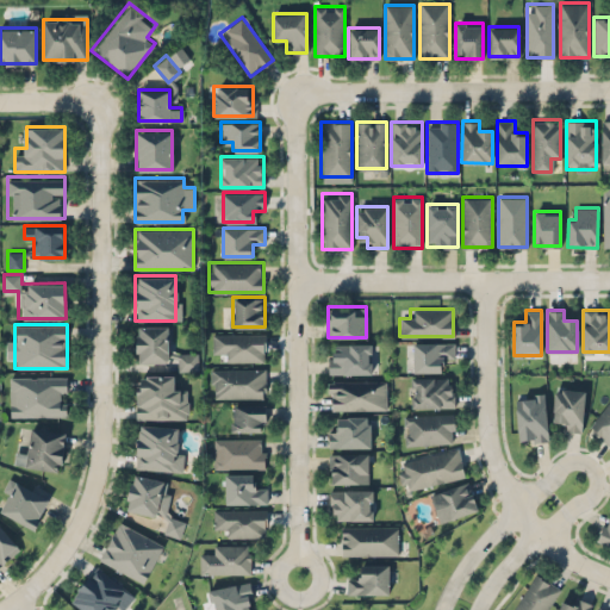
[(198,349),(170,349),(170,324),(136,324),(136,360),(174,360),(174,371),(198,369),(198,349)]
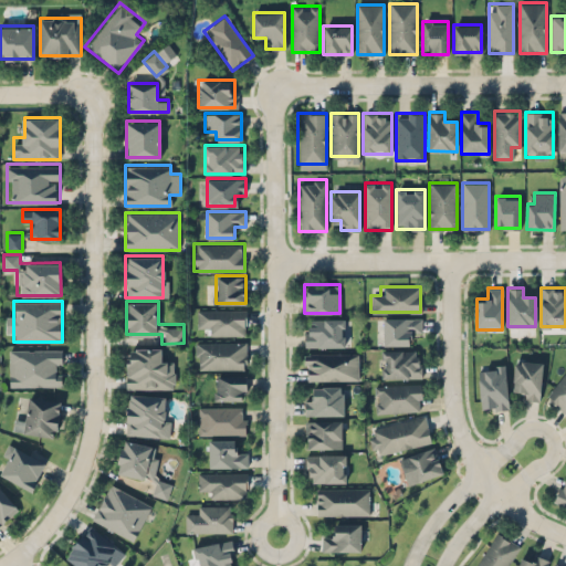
[(247,308),(196,308),(196,323),(207,323),(207,334),(247,334),(247,308)]
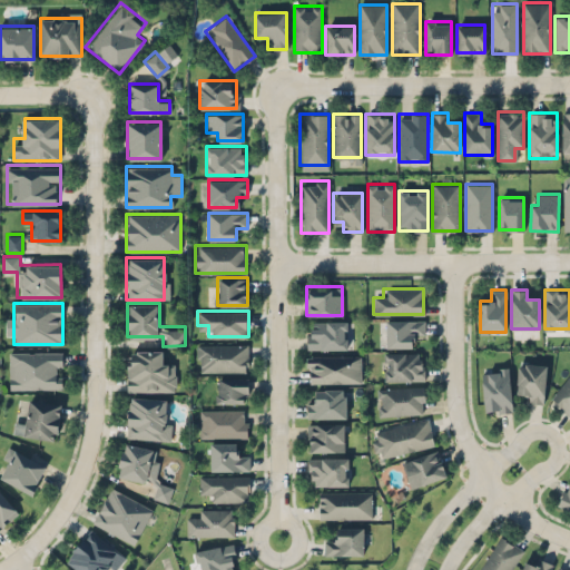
[(306,349),(345,349),(345,320),(306,320),(306,349)]
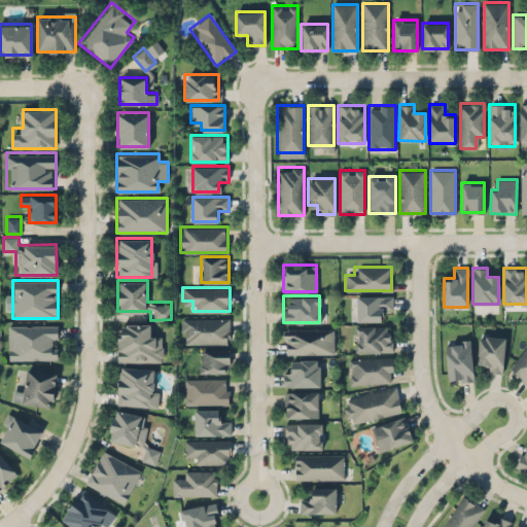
[(381,320),(381,310),(391,310),(391,295),(356,295),(356,320),(381,320)]
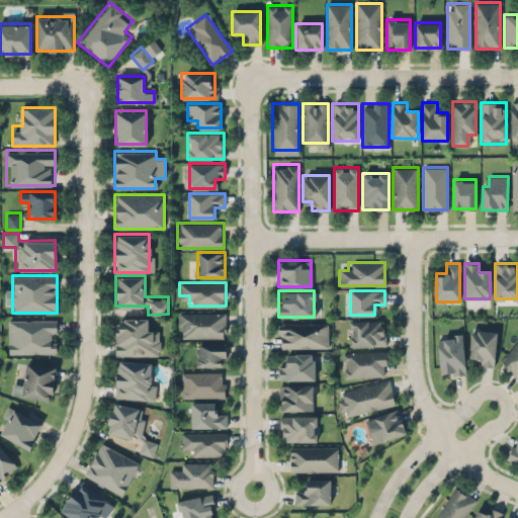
[(178,338),(226,338),(226,312),(178,312),(178,338)]
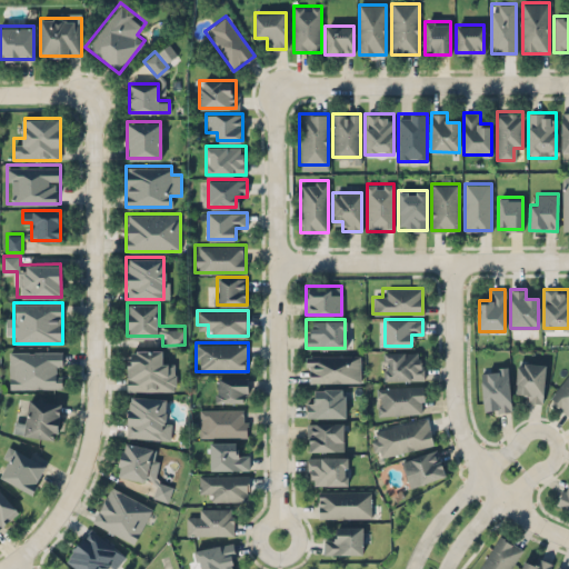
[(165,349),(126,349),(126,391),(177,391),(177,361),(165,361),(165,349)]
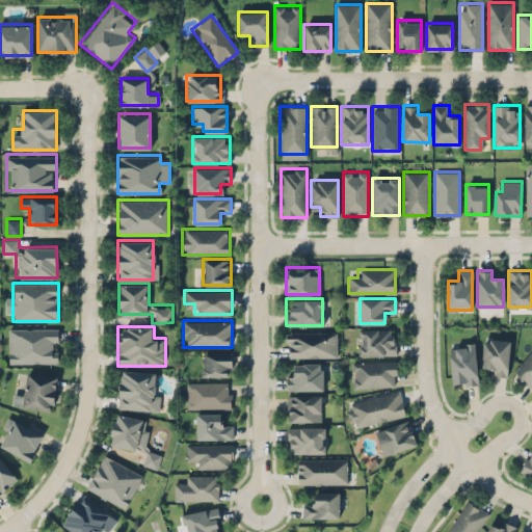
[(8,363),(58,363),(58,327),(8,327),(8,363)]
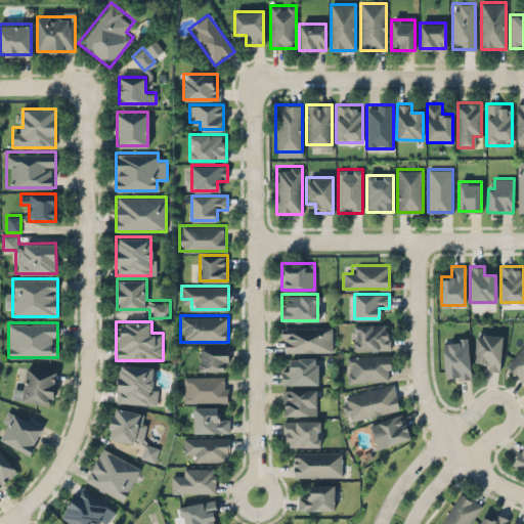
[(389,323),(352,323),(352,350),(389,350),(389,323)]
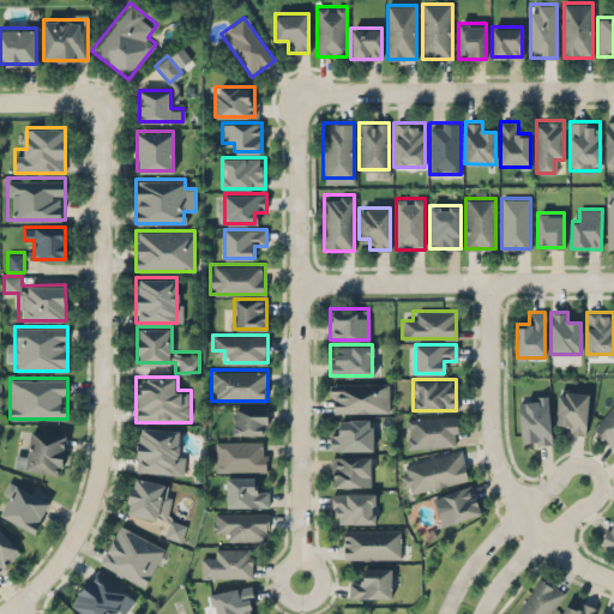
[(330,383),(330,413),(389,413),(389,383),(330,383)]
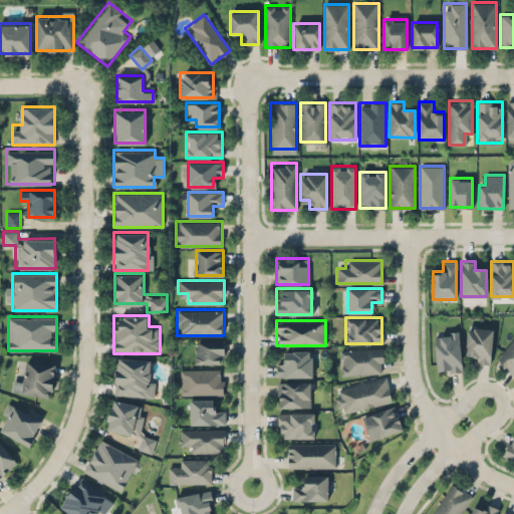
[(492,327),(467,326),(466,354),(475,355),(475,362),(490,363),(492,327)]
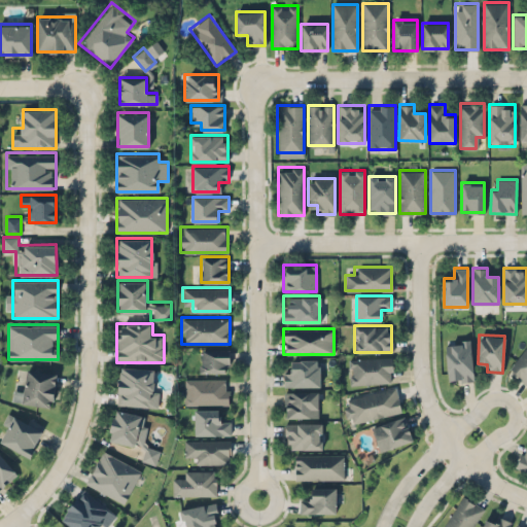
[(470,339),(446,341),(447,382),(472,381),(470,339)]
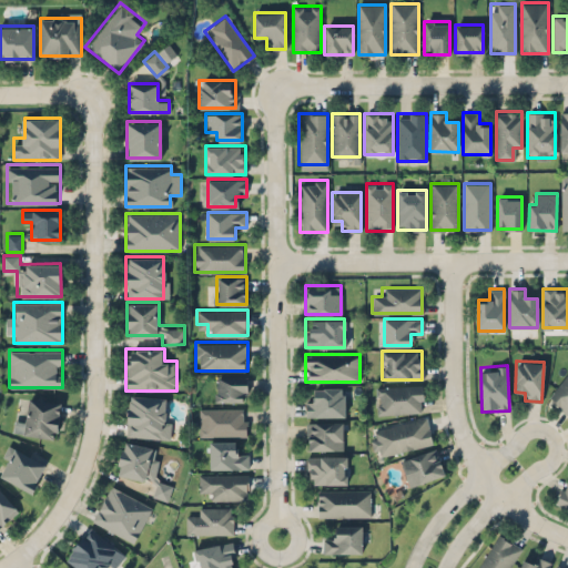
[(567,414),(567,412),(567,372),(547,396),(567,414)]
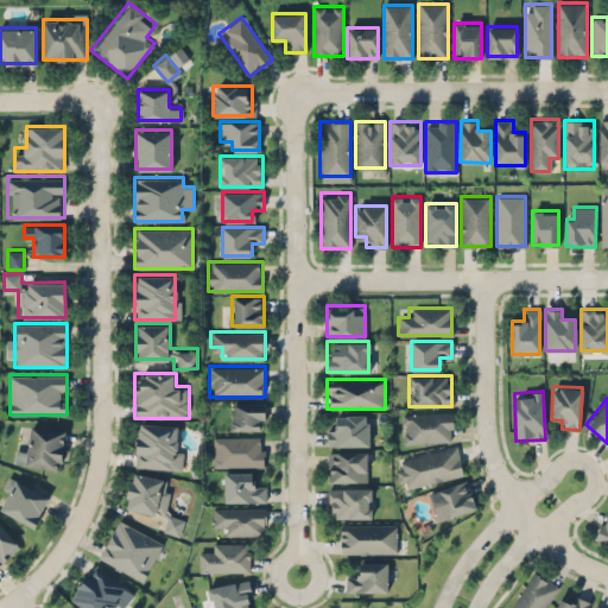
[(229,429),(264,429),(264,401),(229,401),(229,429)]
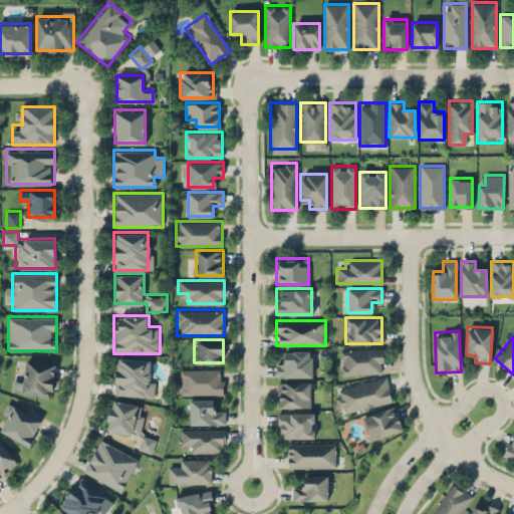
[(339,349),(340,374),(383,372),(382,347),(339,349)]
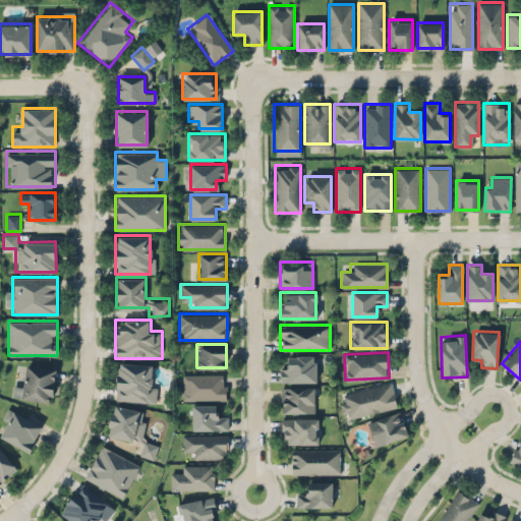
[(313,355),(289,355),(289,363),(280,363),(280,382),(313,382),(313,355)]
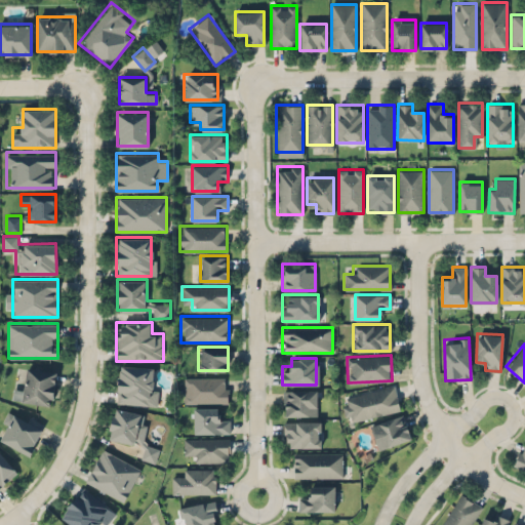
[(153,367),(118,365),(116,402),(151,404),(153,367)]
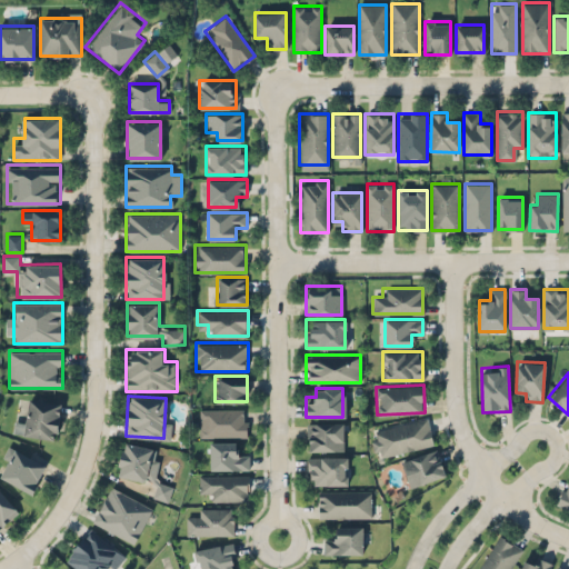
[(15,420),(13,432),(56,438),(60,402),(29,398),(26,422),(15,420)]
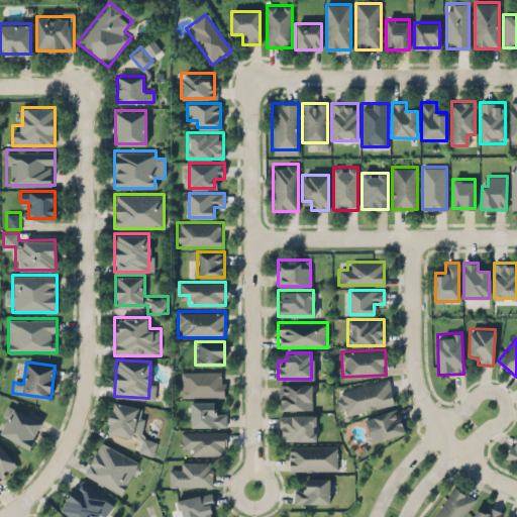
[(181,396),(224,396),(224,371),(181,371),(181,396)]
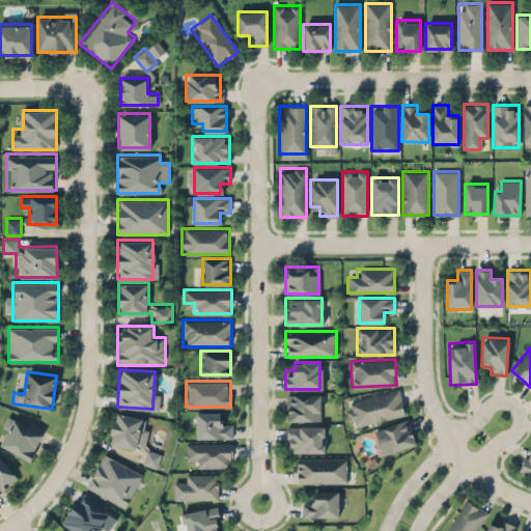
[(399,390),(344,401),(351,426),(404,415),(399,390)]
